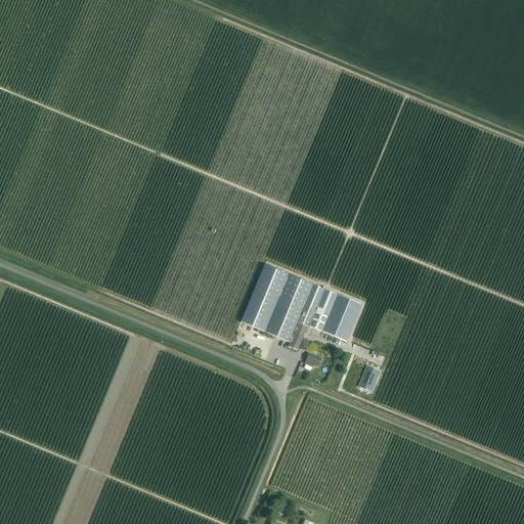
[(309,328),(315,311),(324,290),(265,264),(241,321),(290,343),(298,322),(307,326),(309,328)]
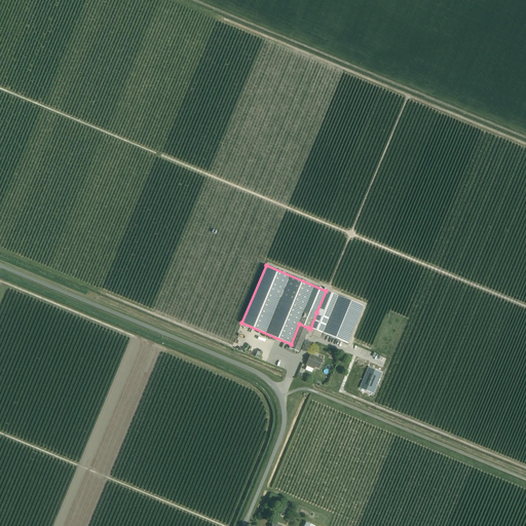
[(322,313),(321,316),(329,320),(323,334),(347,344),(363,306),(326,291),(316,312),(322,313)]
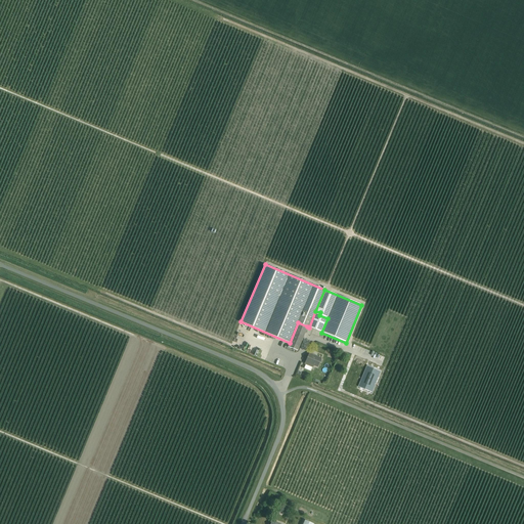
[(290,343),(288,347),(298,351),(307,326),(298,322),(290,343)]
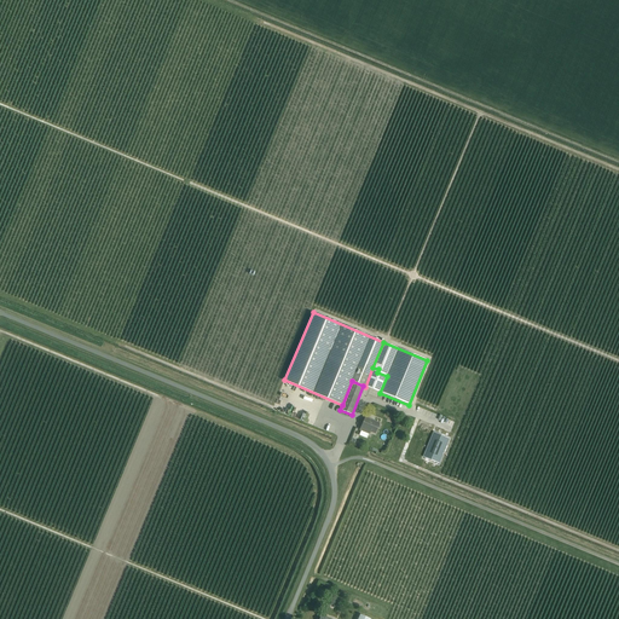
[(401,416),(399,422),(412,427),(416,418),(414,417),(411,416),(409,416),(404,416),(401,416)]
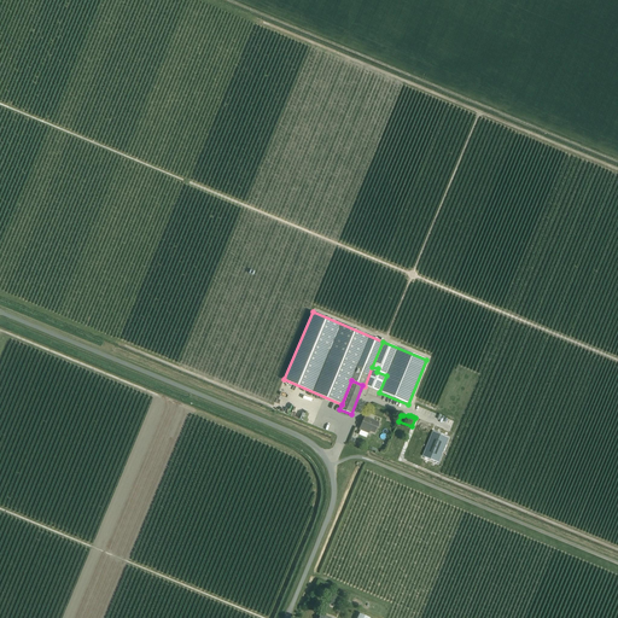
[(374,433),(379,423),(365,417),(359,430),(368,433),(369,431),(374,433)]
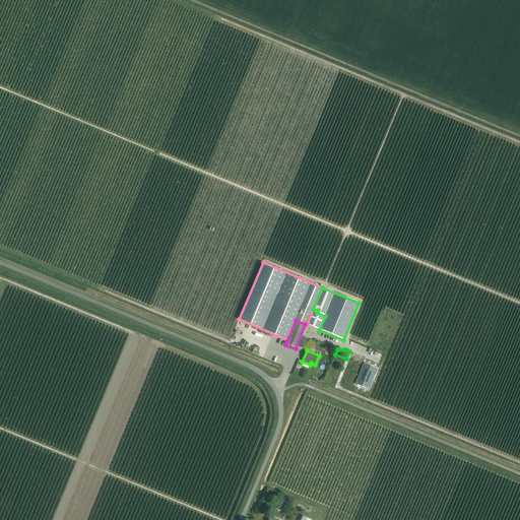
[(351,352),(348,361),(362,366),(366,358),(351,352)]
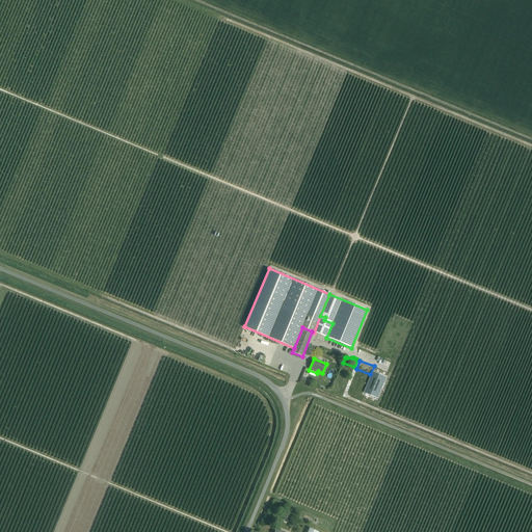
[(343,363),(339,372),(350,376),(354,367),(343,363)]
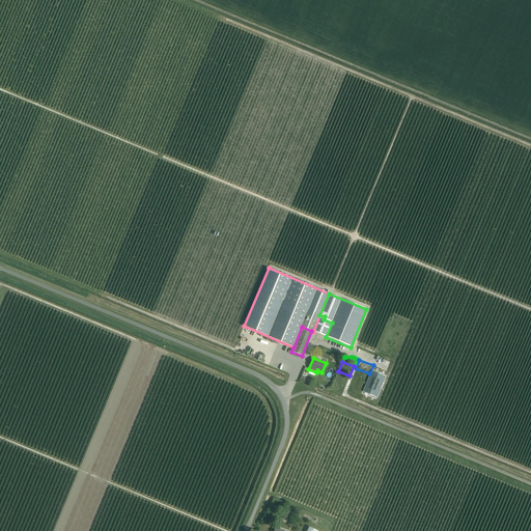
[(356,368),(353,376),(366,382),(369,373),(356,368)]
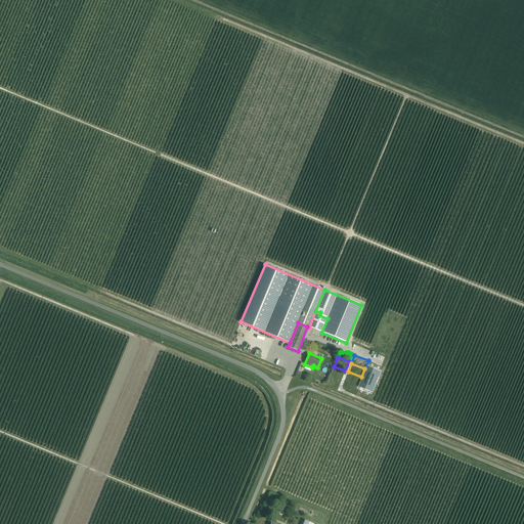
[(334,366),(330,376),(341,380),(345,370),(334,366)]
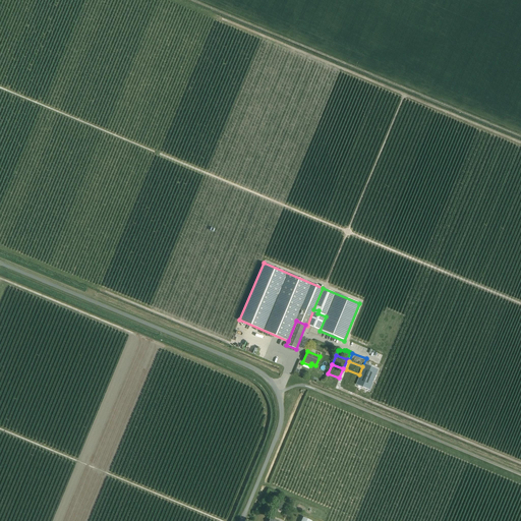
[(357,385),(370,390),(379,369),(365,364),(357,385)]
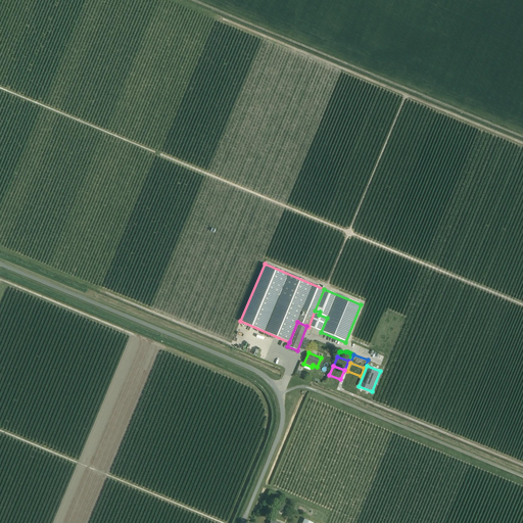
[(347,371),(343,380),(357,386),(361,376),(347,371)]
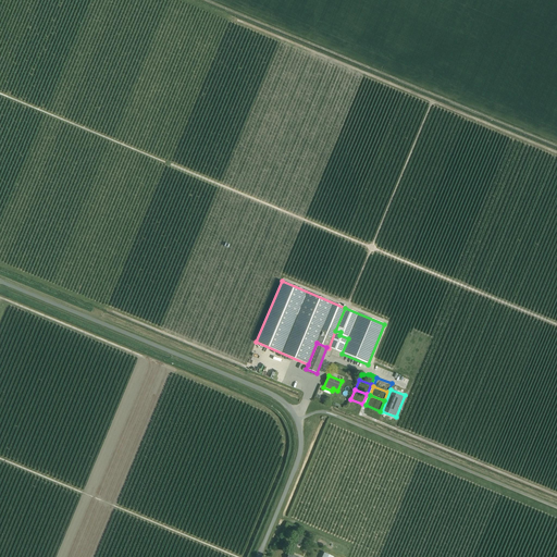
[(350,399),(346,410),(358,416),(362,404),(350,399)]
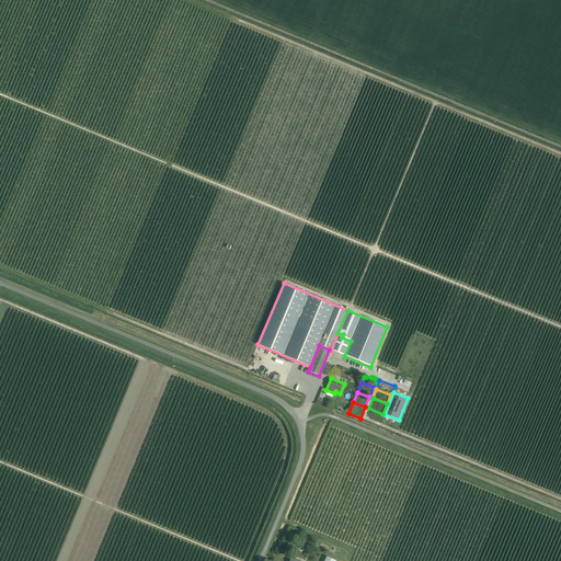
[(368,408),(365,416),(379,423),(382,414),(368,408)]
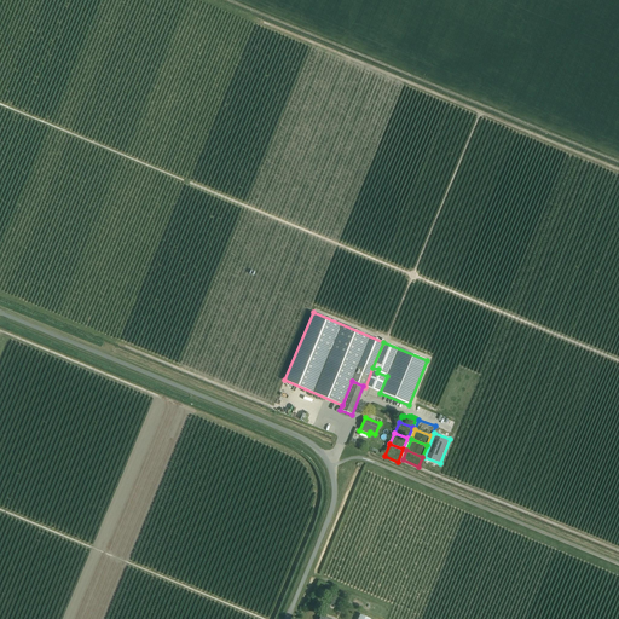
All buildings are outlined.
